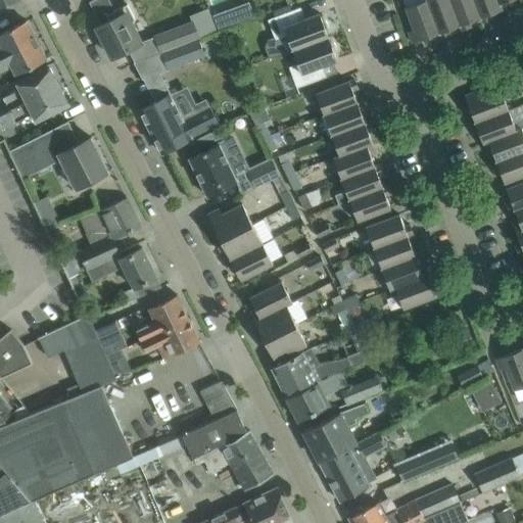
[(108,0),(92,0),(90,1),(101,25),(97,26),(113,57),(141,43),(131,22),(136,19),(128,3),(113,10),(108,0)]
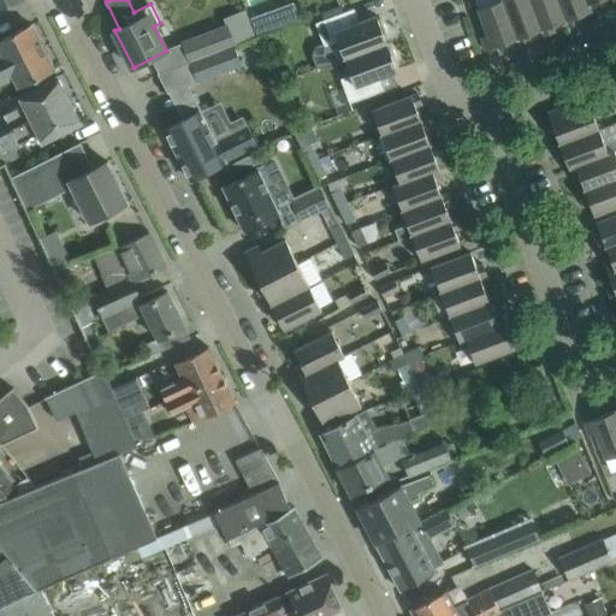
[(486,51),(517,39),(502,0),(501,0),(478,9),(487,35),(481,37),(486,51)]
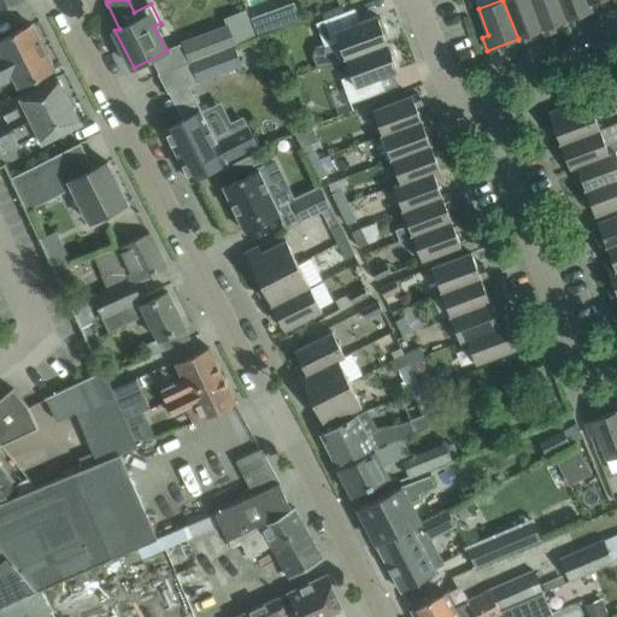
[(529,34),(542,29),(532,0),(503,0),(518,39),(521,45),(532,41),(529,34)]
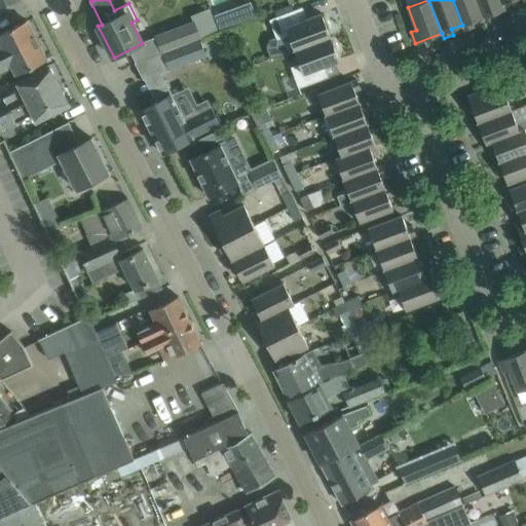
[(472,22),(484,17),(477,0),(453,0),(462,25),(463,25),(465,31),(474,28),(472,22)]
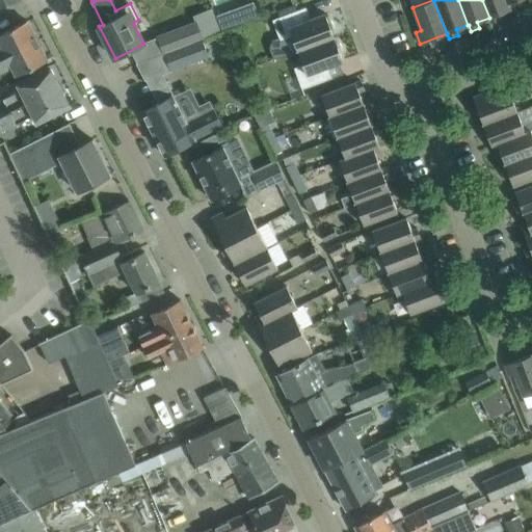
[(499,14),(509,9),(505,0),(482,0),(489,18),(491,23),(501,20),(499,14)]
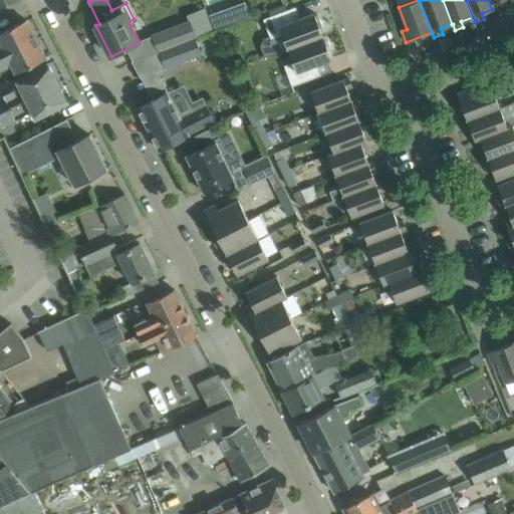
[(500,0),(488,0),(492,9),(502,6),(500,0)]
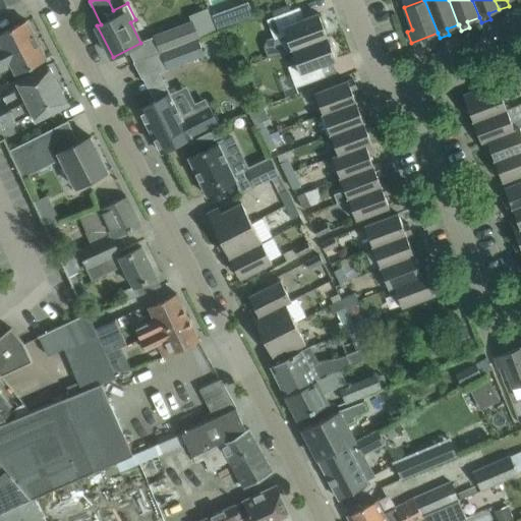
[(198,39),(197,37),(217,31),(208,7),(189,14),(192,22),(155,36),(162,53),(198,39)]
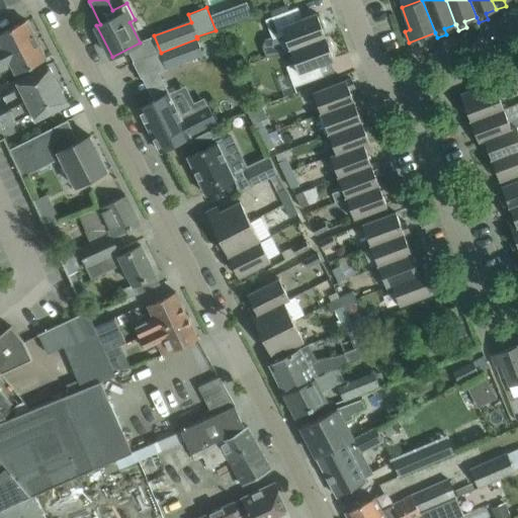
[(321,18),(320,19),(318,13),(296,21),(292,10),(298,8),(298,7),(266,19),(274,39),(285,35),(290,50),(326,35),(324,31),(325,30),(326,26),(325,21),(321,18)]
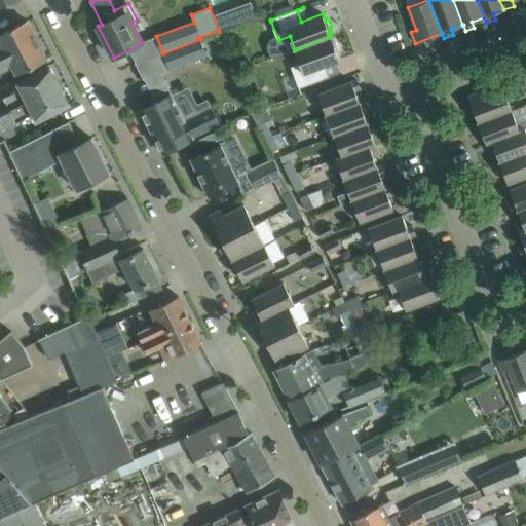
[(229,9),(215,14),(220,30),(235,25),(229,9)]
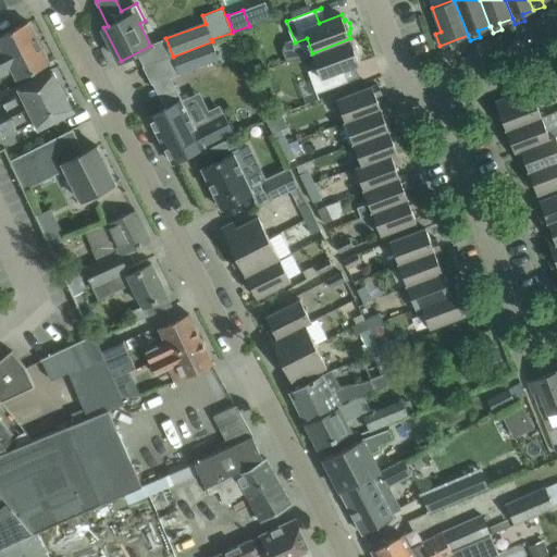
[(0,62),(39,42),(28,22),(0,35),(0,62)]
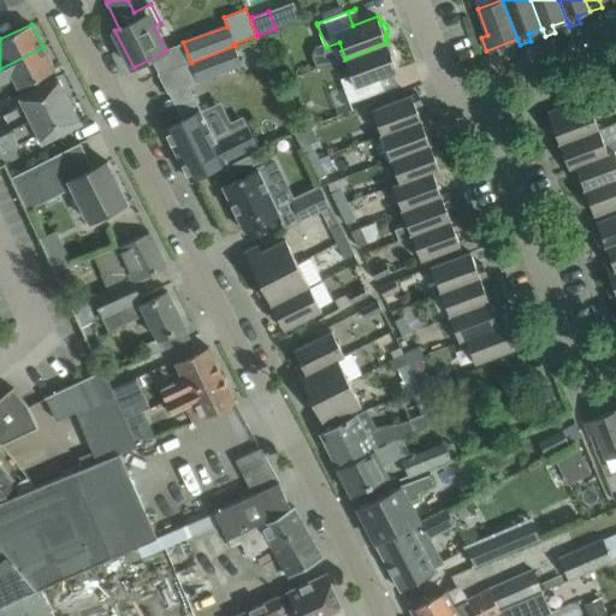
[(391,48),(390,48),(388,42),(345,59),(351,75),(342,78),(350,104),(386,90),(385,89),(377,92),(372,80),(398,70),(396,63),(398,57),(396,52),(391,48)]
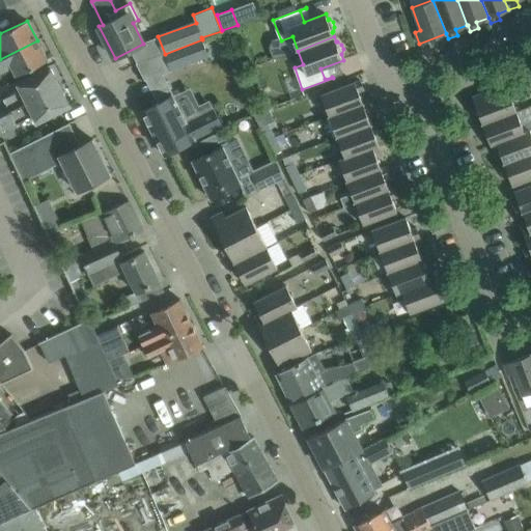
[(169,71),(208,56),(202,39),(165,54),(170,68),(169,68),(169,71)]
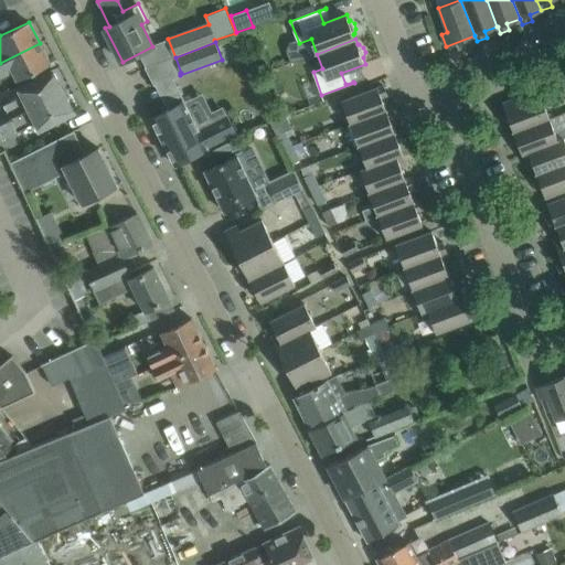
[(17,82),(51,64),(40,43),(0,63),(0,77),(11,72),(17,82)]
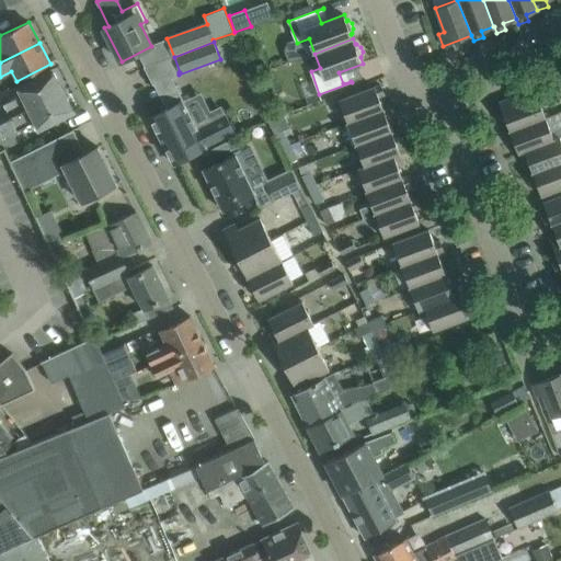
[(0,122),(64,90),(53,69),(15,88),(20,95),(0,104),(0,122)]
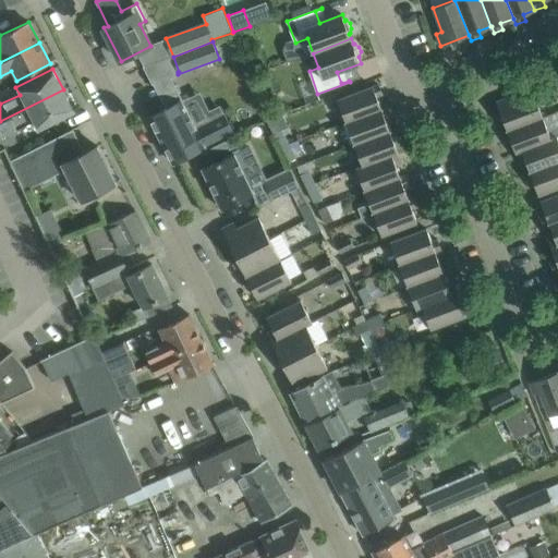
[(347,122),(381,109),(377,96),(383,94),(379,84),(338,100),(347,122)]
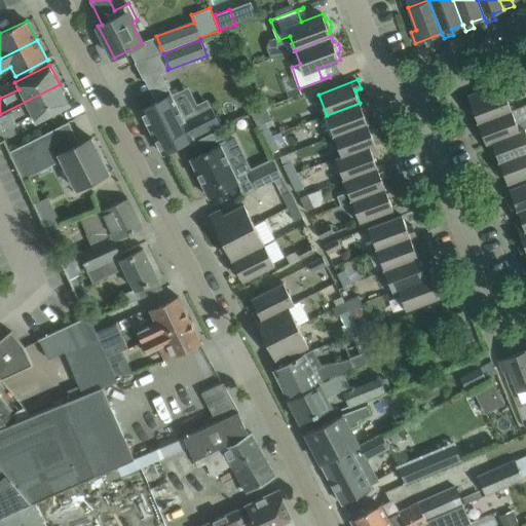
[(36,122),(70,105),(60,84),(0,114),(0,129),(31,114),(36,122)]
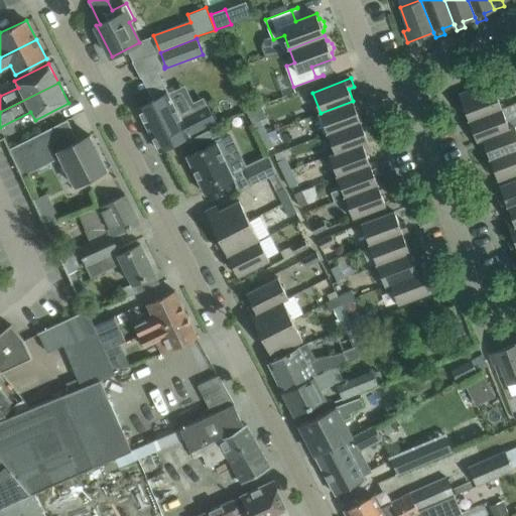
[(180,118),(172,103),(162,83),(161,84),(162,85),(151,90),(151,89),(150,90),(155,99),(138,108),(160,151),(189,136),(189,135),(217,122),(208,104),(180,118)]
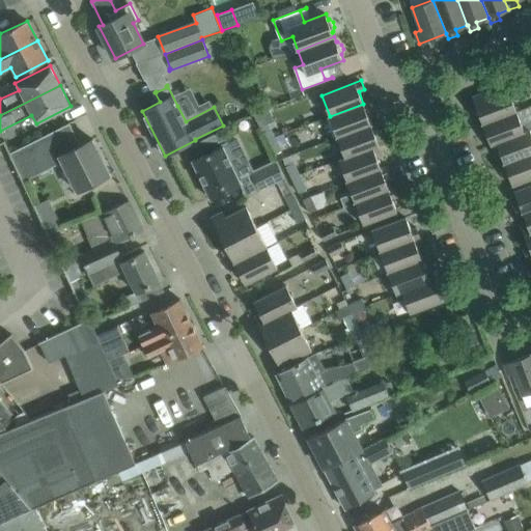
[(516,111),(508,90),(508,89),(486,99),(484,92),(473,96),(482,123),(516,111)]
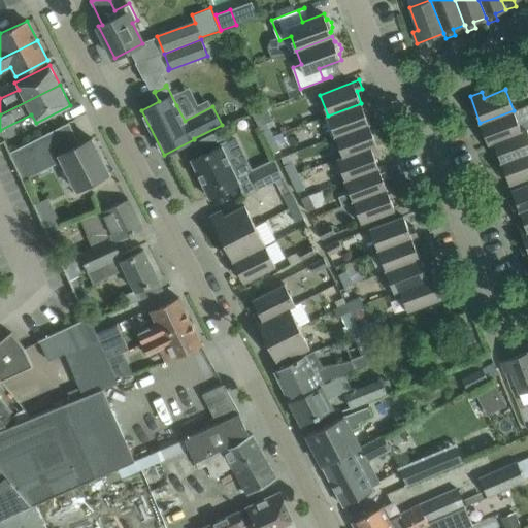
[(335,136),(369,124),(364,112),(370,110),(367,101),(361,103),(328,116),(335,136)]
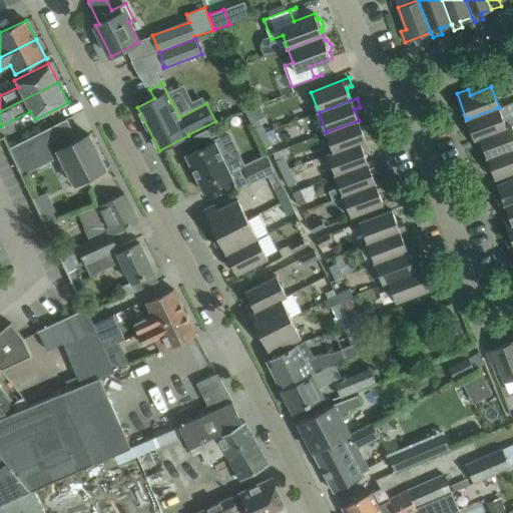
[(253,106),(245,110),(251,122),(260,118),(253,106)]
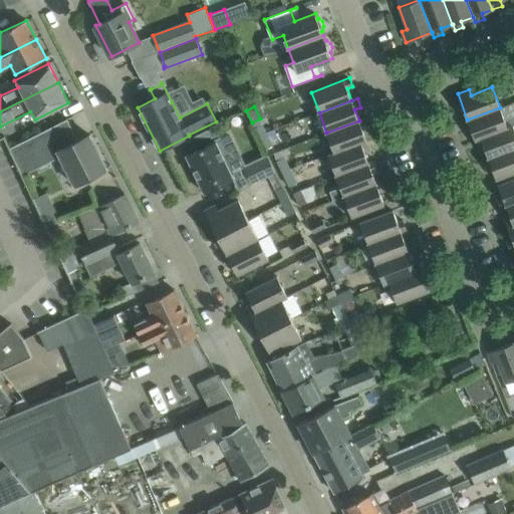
[(475,141),(513,126),(513,125),(508,127),(500,107),(467,119),(462,121),(465,131),(471,129),(475,141)]
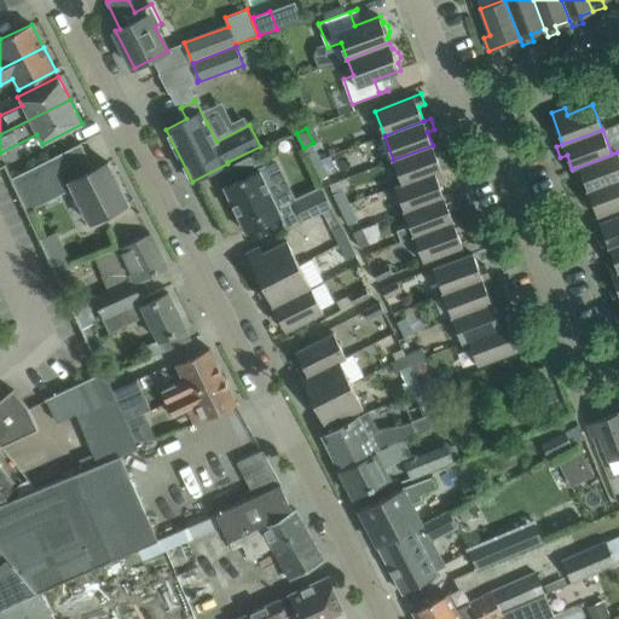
[(12,178),(28,210),(73,189),(90,223),(92,221),(94,226),(110,219),(108,213),(128,202),(108,162),(94,169),(81,143),(12,178)]
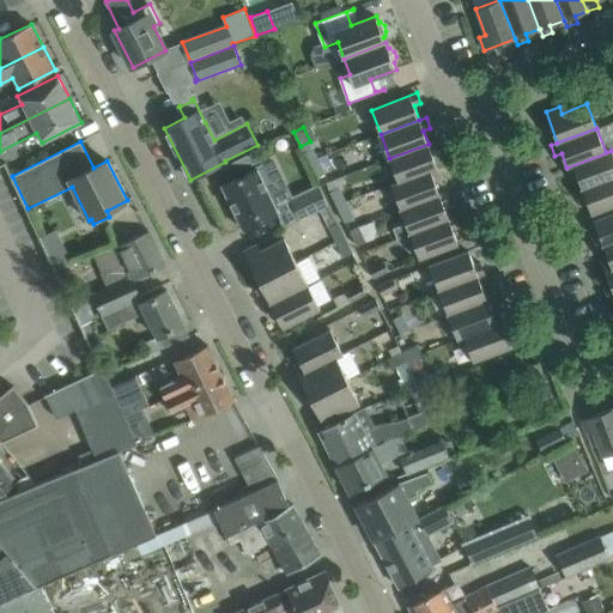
[(309,162),(317,158),(310,141),(301,146),(309,162)]
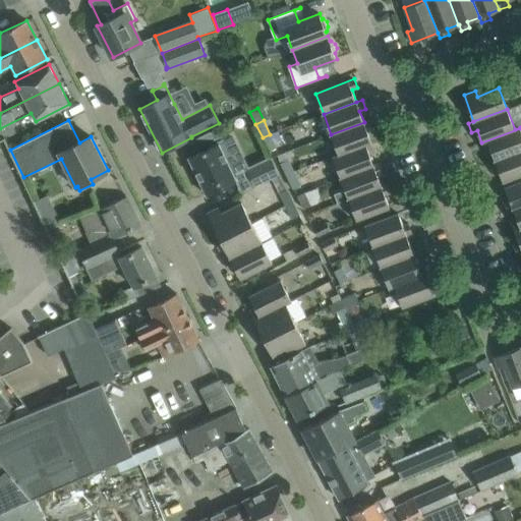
[(339,155),(371,142),(367,131),(373,129),(369,120),(364,122),(331,134),(339,155)]
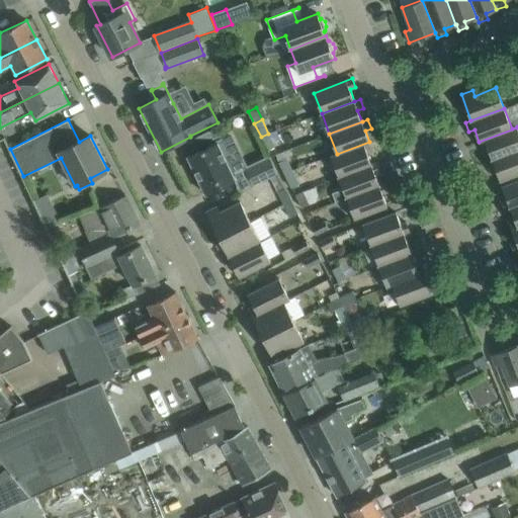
[(492,160),(517,150),(517,128),(517,127),(479,142),(482,150),(488,148),(492,160)]
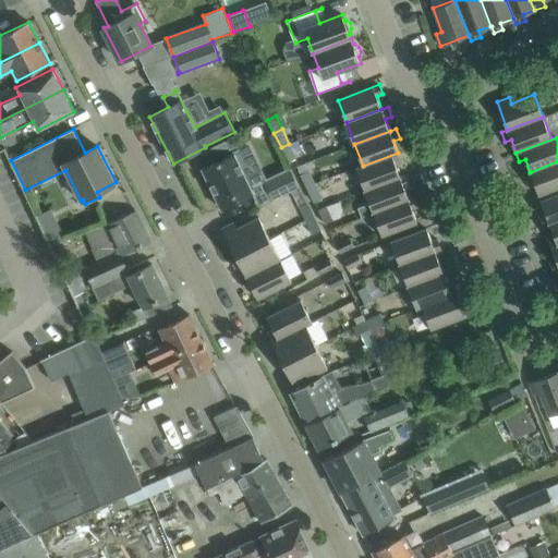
[(281,152),(287,164),(296,158),(289,144),(281,147),(282,152),(281,152)]
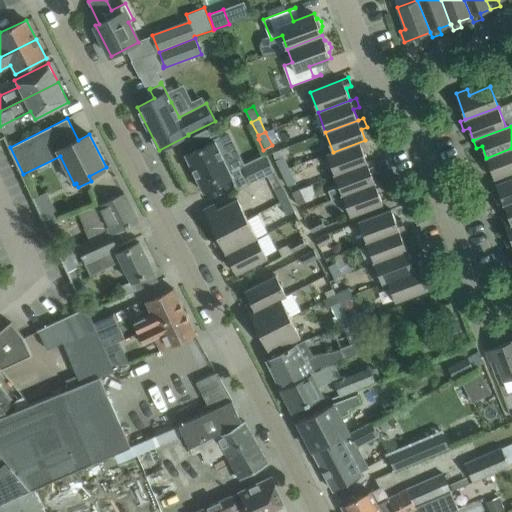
[(335,175),(367,163),(363,151),(369,149),(365,140),(333,152),(327,155),(335,175)]
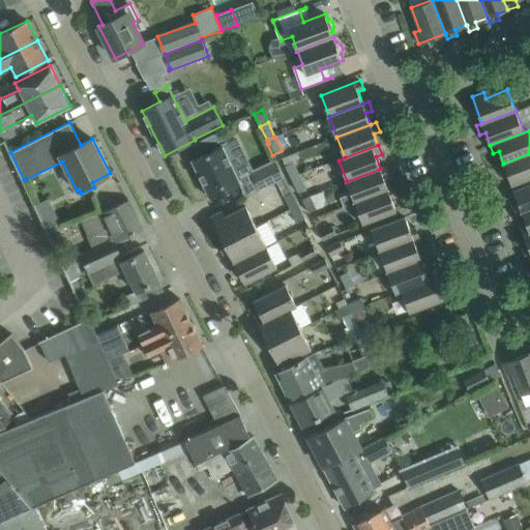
[(275,181),(283,178),(274,162),(252,172),(247,163),(234,169),(223,146),(193,160),(210,199),(254,178),(259,189),(275,181)]
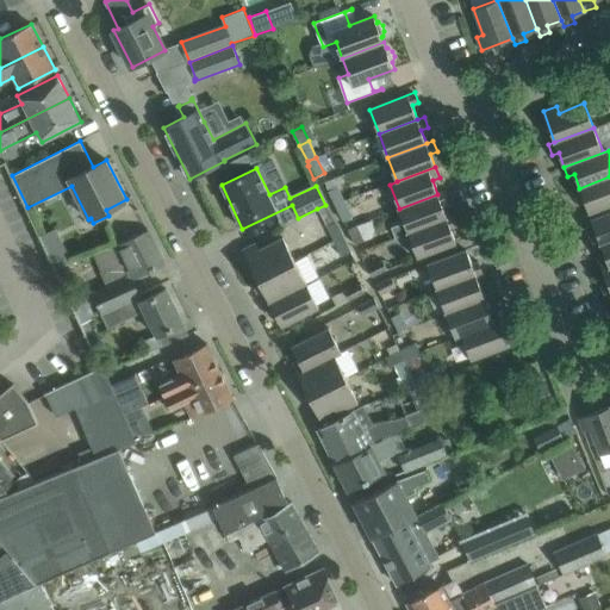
[(609,176),(579,188),(573,191),(577,201),(584,198),(589,213),(609,205),(609,176)]
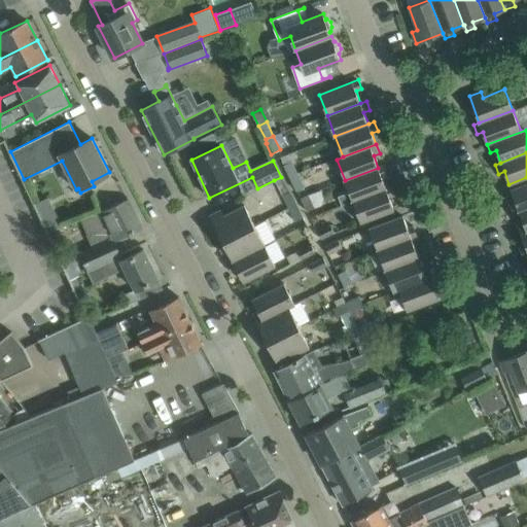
[(290,178),(299,174),(291,161),(283,165),(290,178)]
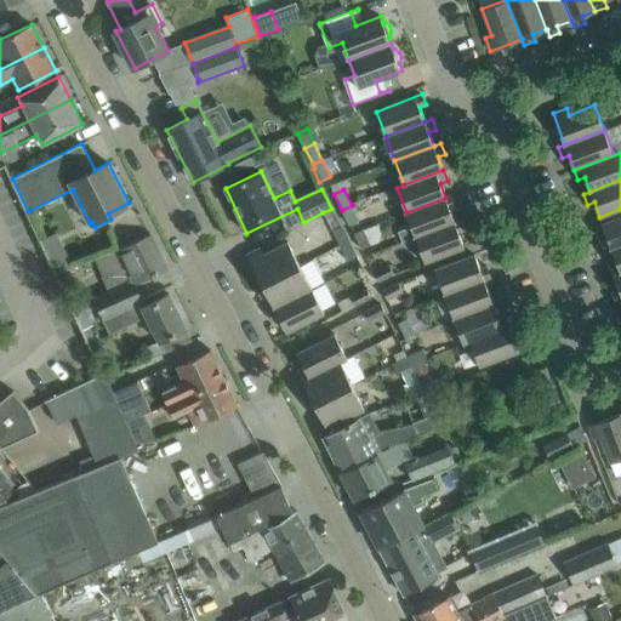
[(403,241),(415,237),(455,222),(450,208),(456,205),(453,194),(445,198),(406,212),(411,227),(399,232),(403,241)]
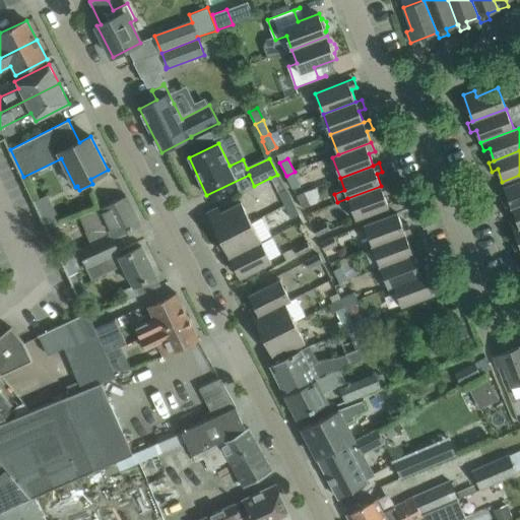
[(295,172),(286,176),(293,188),(301,184),(295,172)]
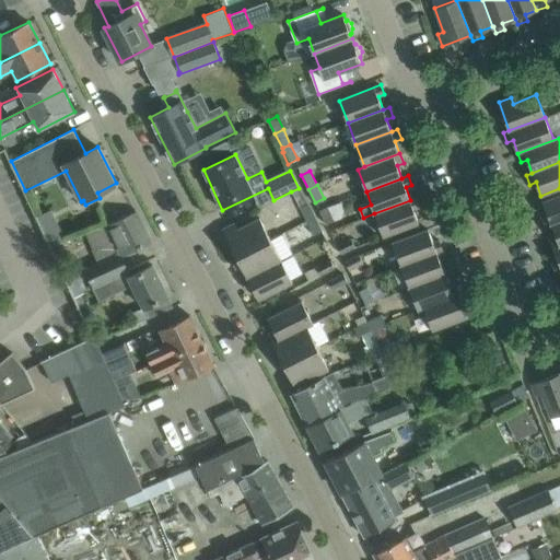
[(545,226),(551,224),(559,221),(559,195),(543,201),(548,216),(541,218),(545,226)]
